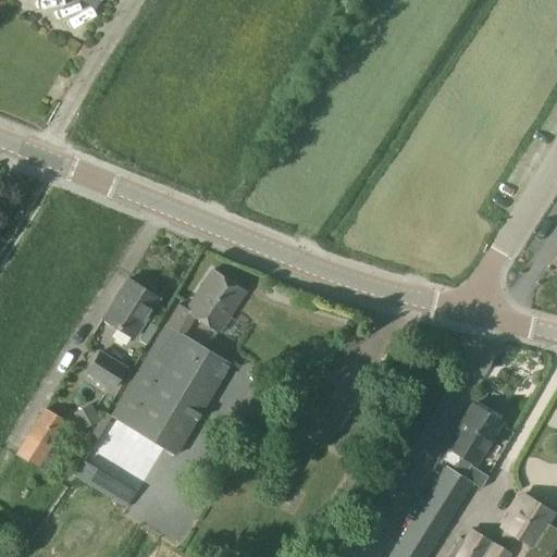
[(168,325),(183,335),(194,316),(219,332),(245,292),(211,269),(184,309),(180,306),(168,325)]
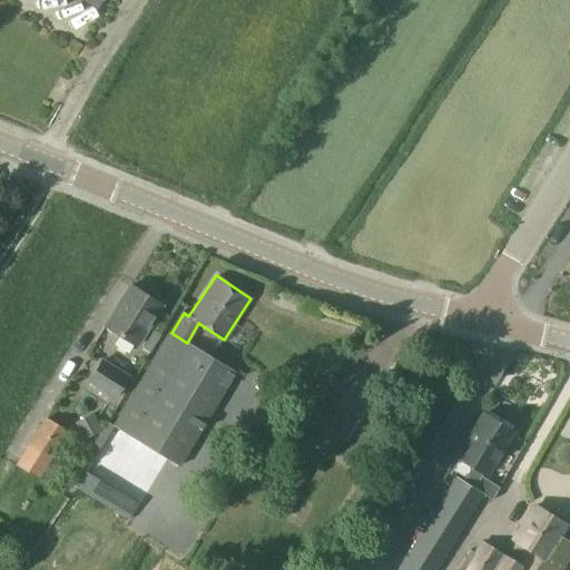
[(136,345),(160,304),(127,285),(104,326),(136,345)]
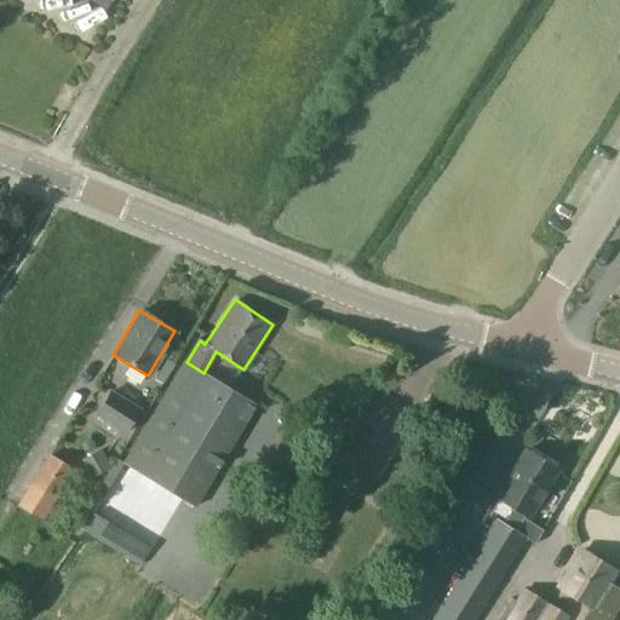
[(257,405),(204,373),(187,362),(124,465),(195,507),(257,405)]
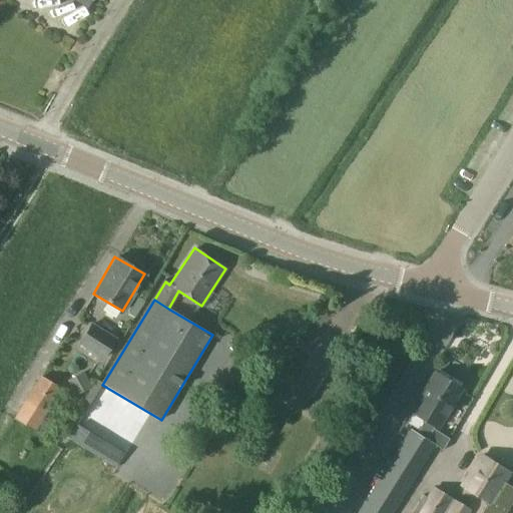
[(104,359),(117,340),(91,324),(79,343),(104,359)]
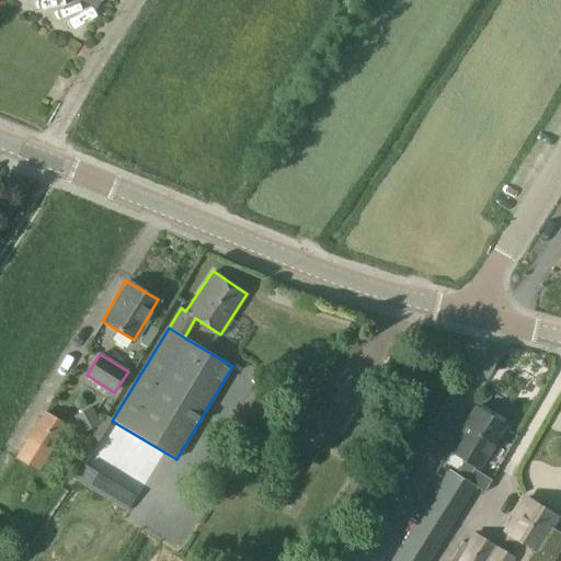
[(474,408),(449,449),(464,458),(476,466),(479,467),(504,425),(474,408)]
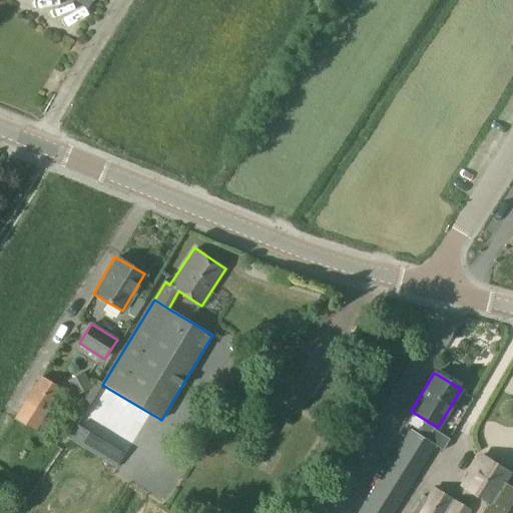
[(36,432),(54,384),(31,375),(12,423),(36,432)]
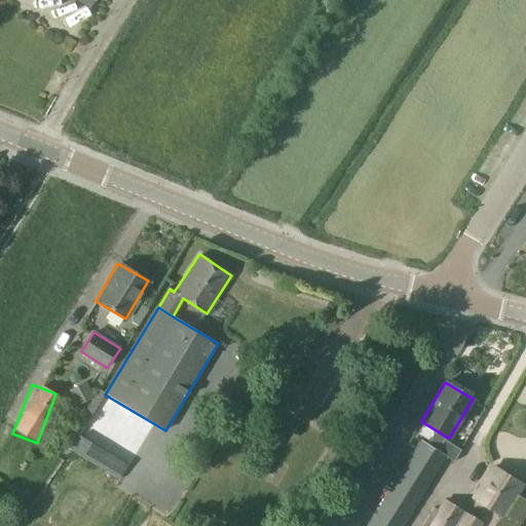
[(86,385),(69,393),(76,407),(92,399),(86,385)]
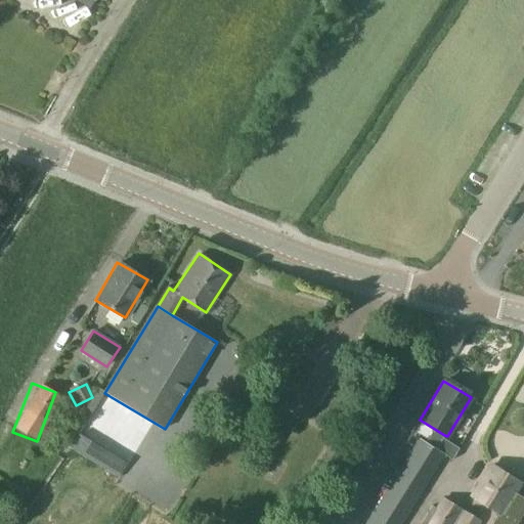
[(399,523),(443,454),(435,449),(444,435),(433,428),(424,443),(421,441),(368,523),(399,523)]
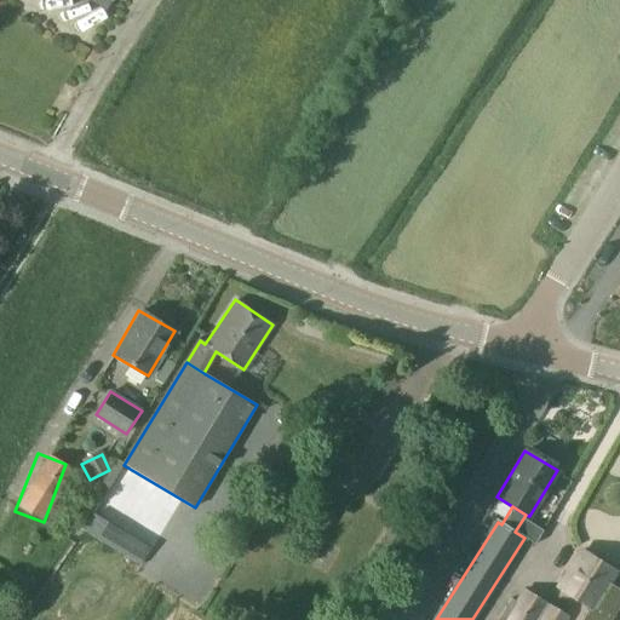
[(85,515),(76,533),(141,560),(148,541),(85,515)]
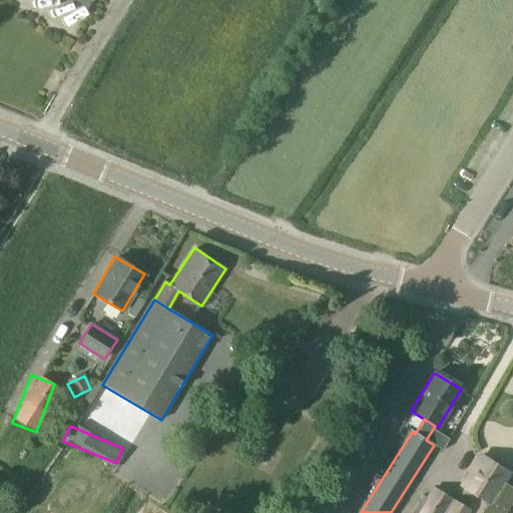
[(481,456),(462,485),(490,502),(482,512),(505,512),(512,500),(512,487),(503,481),(508,473),(503,469),(502,469),(502,464),(491,458),(487,460),(481,456)]
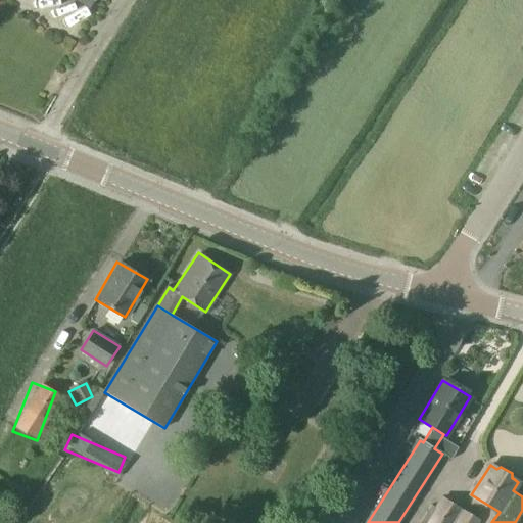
[(54,491),(49,503),(67,511),(73,501),(54,491)]
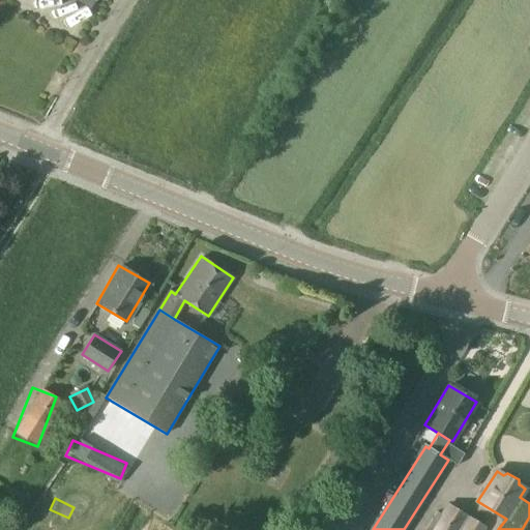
[(481,529),(484,526),(447,504),(441,513),(436,510),(425,529),(427,529),(481,529)]
